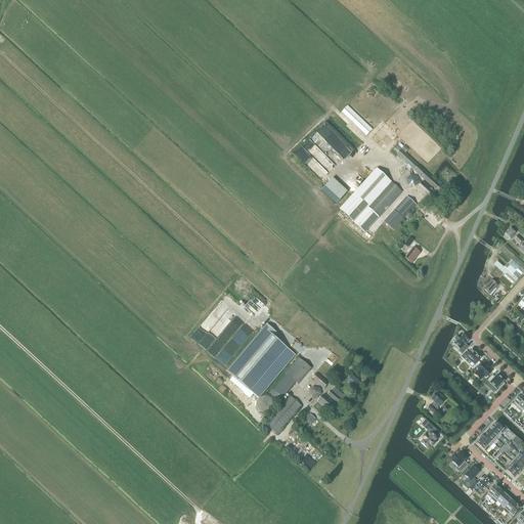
[(417,189),(435,207),(442,200),(435,192),(436,191),(439,194),(444,189),(419,166),(402,149),(397,155),(415,170),(415,171),(434,189),(433,190),(424,181),(417,189)]
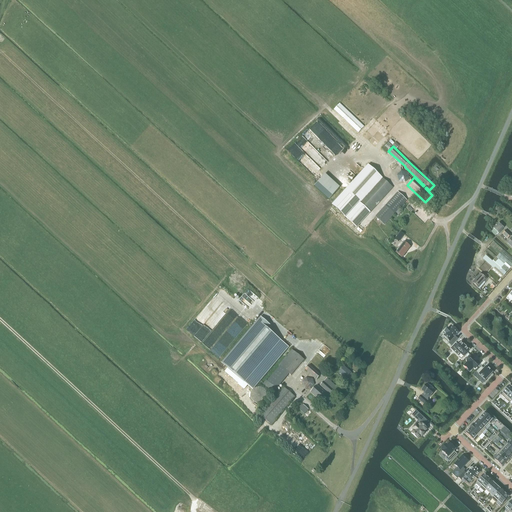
[(368,165),(346,190),(359,202),(345,217),(357,227),(370,213),(393,188),(382,177),(376,172),(368,165)]
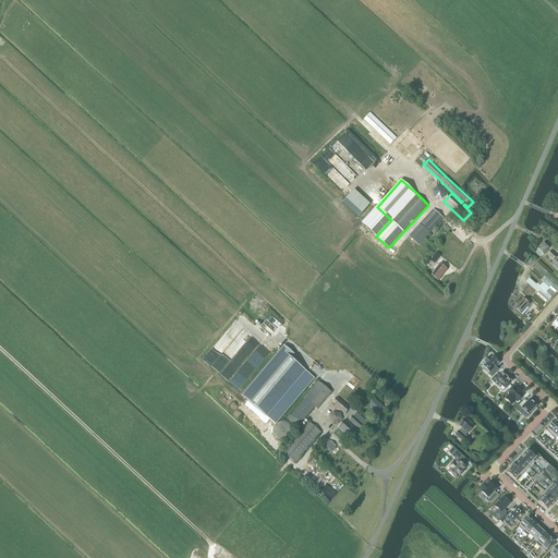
[(354,190),(347,198),(362,214),(371,204),(354,190)]
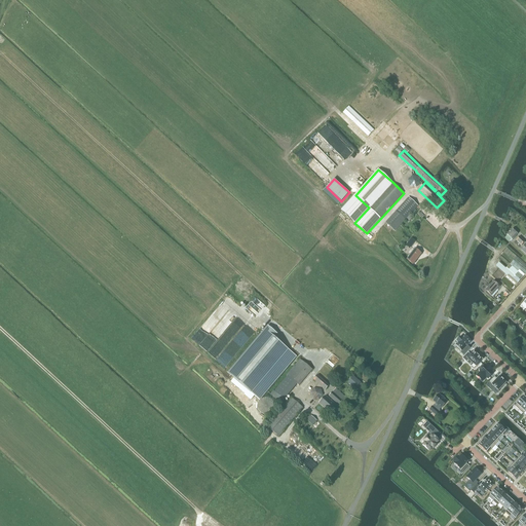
[(396,231),(406,220),(418,205),(409,197),(397,212),(386,223),(396,231)]
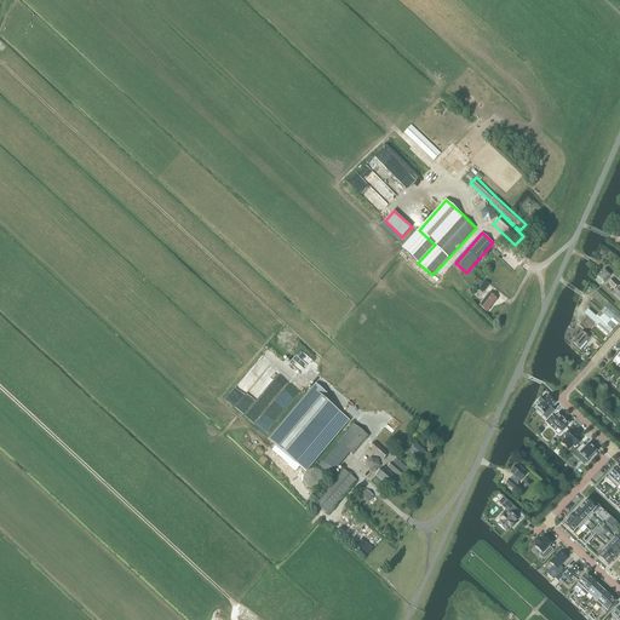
[(604,283),(610,276),(604,270),(598,277),(596,281),(601,286),(603,282),(604,283)]
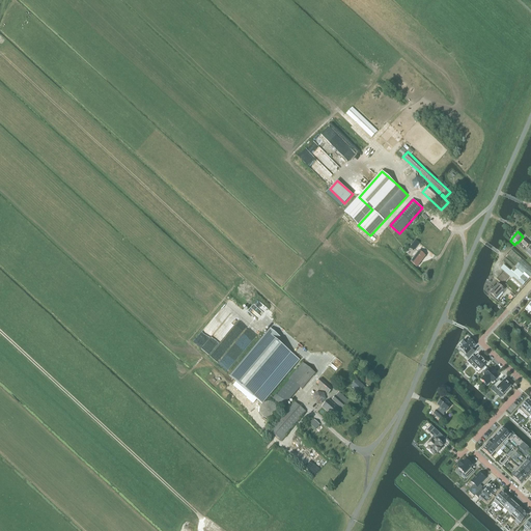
[(525,239),(521,243),(527,248),(530,244),(525,239)]
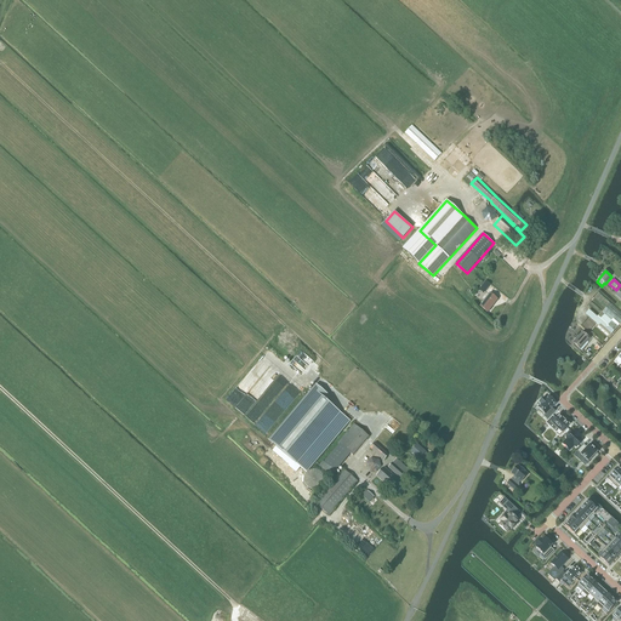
[(620,313),(598,292),(582,311),(610,336),(620,323),(620,313)]
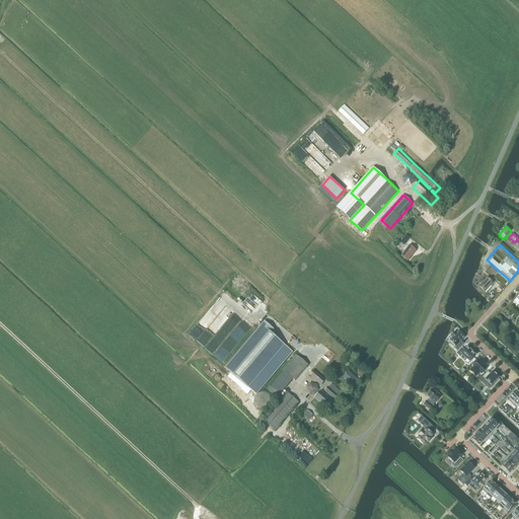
[(408,262),(416,250),(410,245),(401,256),(408,262)]
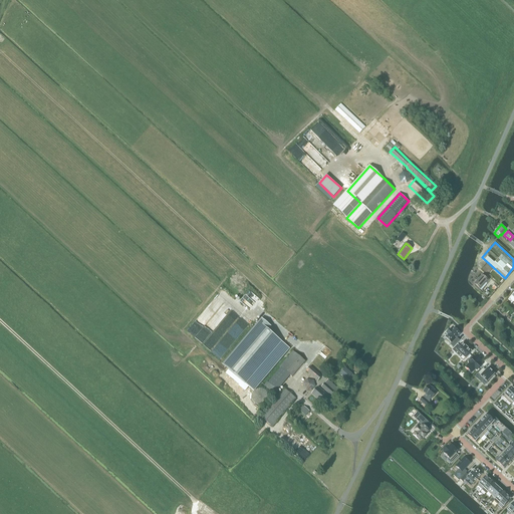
[(481,289),(482,288),(488,280),(482,275),(475,284),(481,289)]
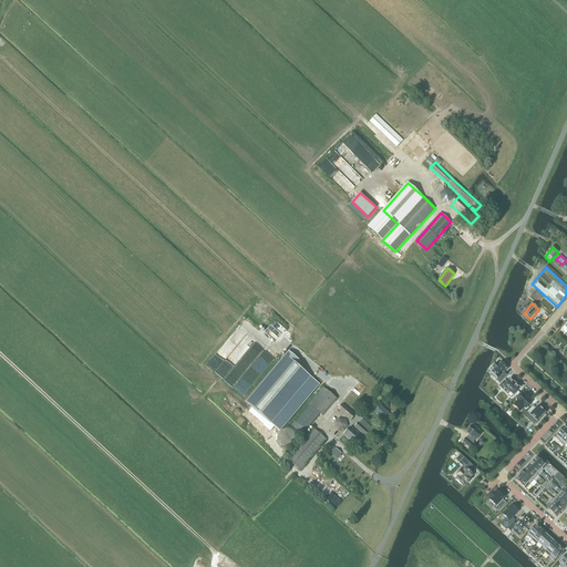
[(289,351),(246,403),(271,424),(280,432),(320,384),(311,377),(296,364),(299,360),(289,351)]
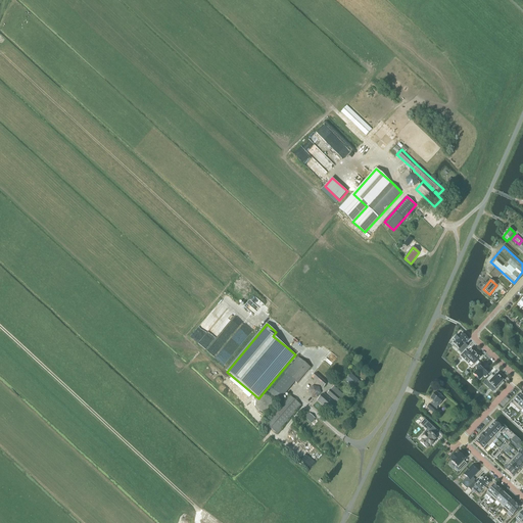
[(462,343),(466,338),(460,333),(458,337),(456,335),(453,338),(455,339),(452,342),(458,347),(457,349),(460,352),(465,346),(462,343)]
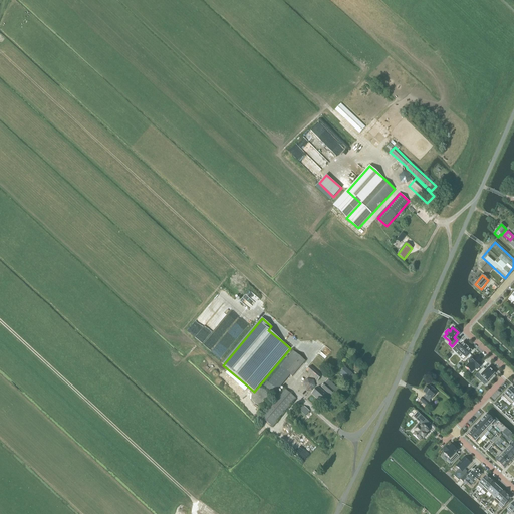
[(458,344),(452,350),(455,352),(457,350),(463,356),(465,358),(471,352),(463,344),(460,346),(458,344)]
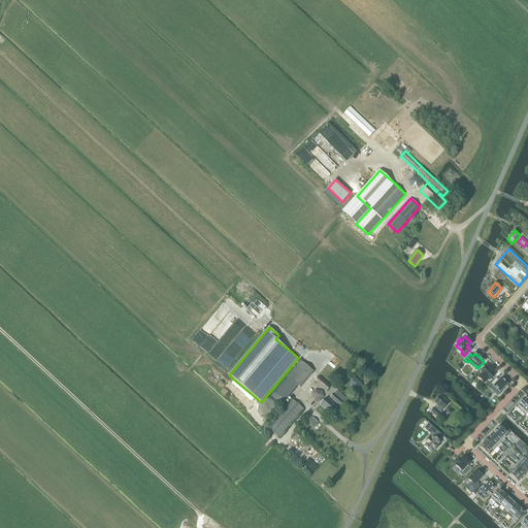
[(300,388),(310,375),(314,371),(301,361),(287,376),(289,377),(275,393),(274,392),(271,396),(284,407),(288,402),(286,401),(298,386),(300,388)]
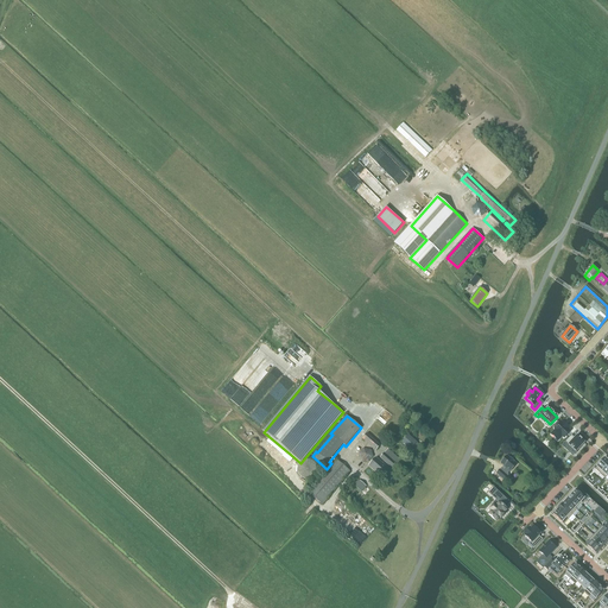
[(568,430),(570,429),(568,426),(569,425),(567,423),(565,424),(563,423),(561,424),(555,429),(556,430),(553,432),(561,438),(562,437),(564,438),(570,432),(568,430)]
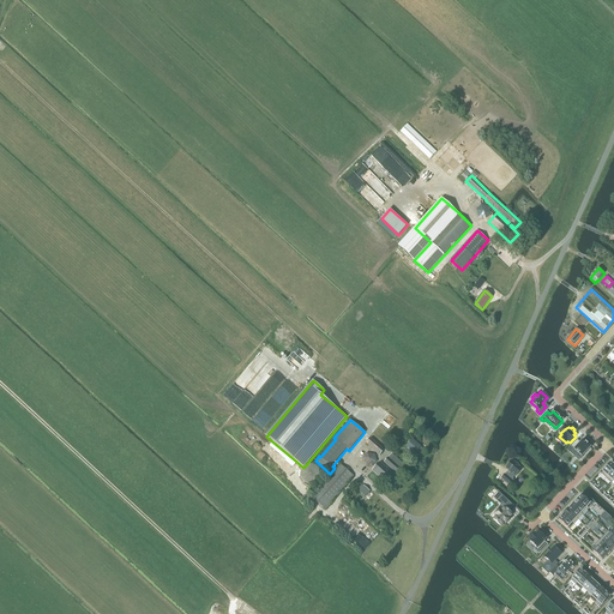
[(380,456),(385,450),(371,438),(366,444),(380,456)]
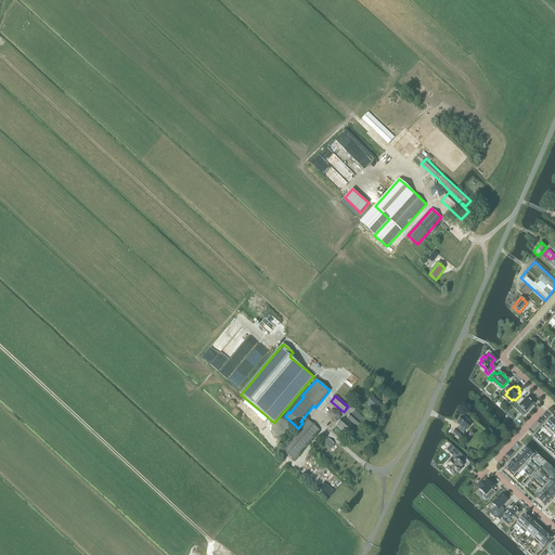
[(381,404),(373,397),(368,404),(374,411),(375,411),(378,413),(384,407),(381,403),(381,404)]
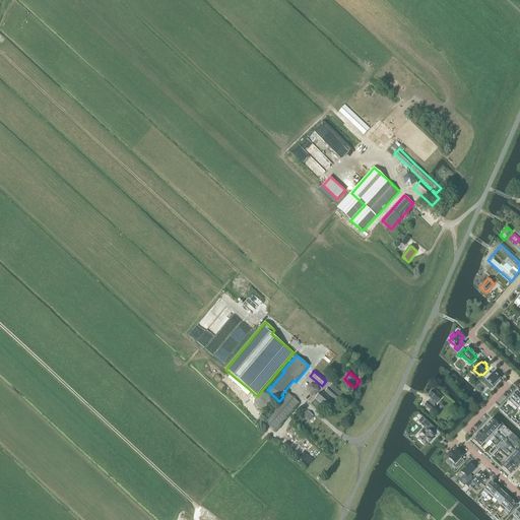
[(486,381),(493,387),(500,379),(494,373),(492,375),(489,372),(483,378),(486,381)]
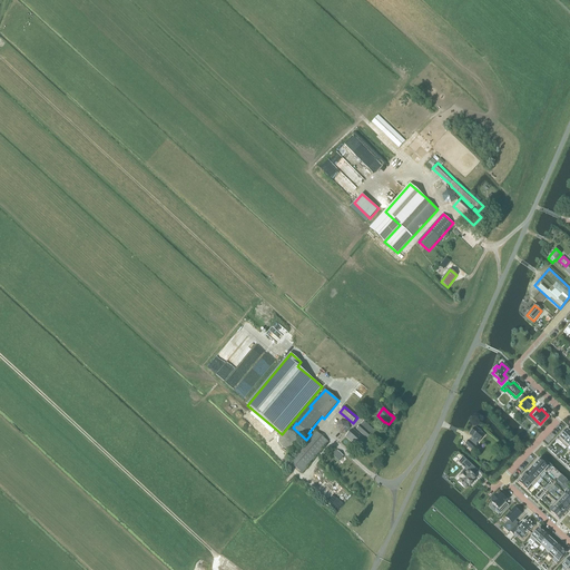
[(353,430),(346,438),(364,454),(372,446),(367,442),(369,440),(371,442),(375,438),(374,438),(377,434),(374,431),(374,430),(364,421),(361,425),(356,430),(366,438),(364,440),(353,430)]
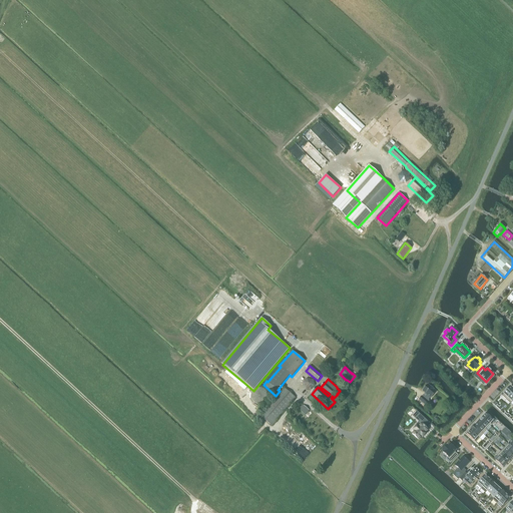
[(428,384),(423,390),(431,398),(436,392),(428,384)]
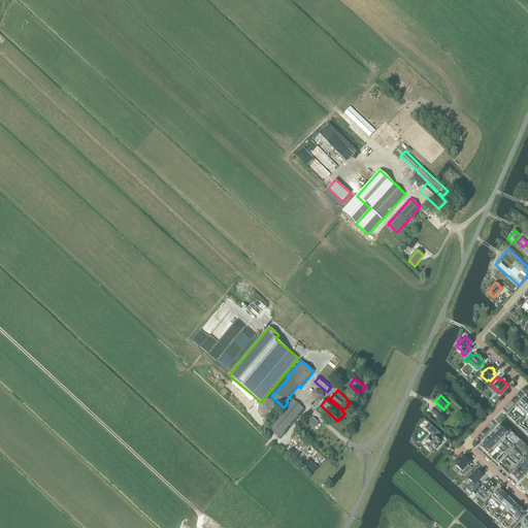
[(522,411),(527,403),(527,400),(526,398),(518,407),(522,411)]
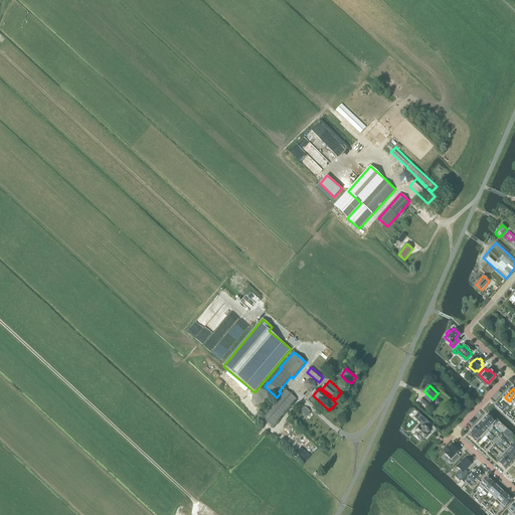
[(272,399),(272,397),(272,395),(271,394),(270,393),(269,391),(268,390),(267,390),(265,389),(264,389),(262,389),(261,390),(259,390),(258,391),(256,392),(255,394),(255,395),(254,397),(254,398),(255,400),(255,401),(256,402),(258,404),(260,404),(261,405),(263,405),(264,405),(266,405),(267,405),(268,404),(270,403),(271,401),(271,400),(272,399)]
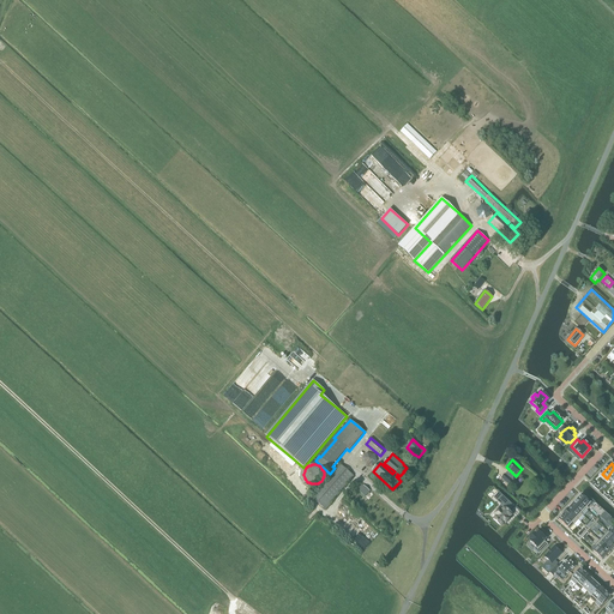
[(326,510),(330,504),(354,476),(339,464),(312,497),(326,510)]
